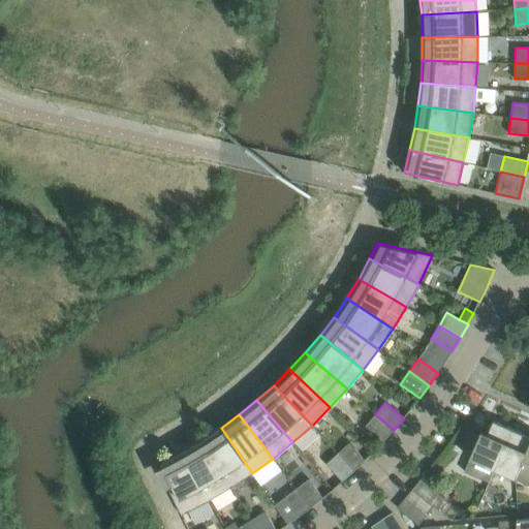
[(394,430),(375,414),(365,426),(383,441),(394,430)]
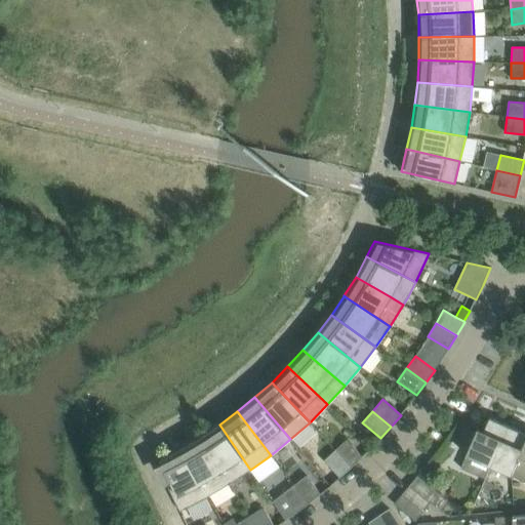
[(469,448),(467,454),(490,466),(509,426),(489,417),(484,431),(478,428),(477,431),(469,448)]
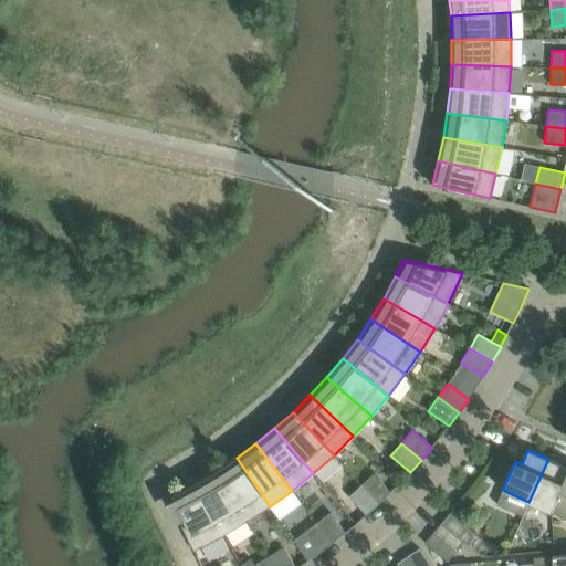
[(237,458),(216,471),(248,522),(270,506),(237,458)]
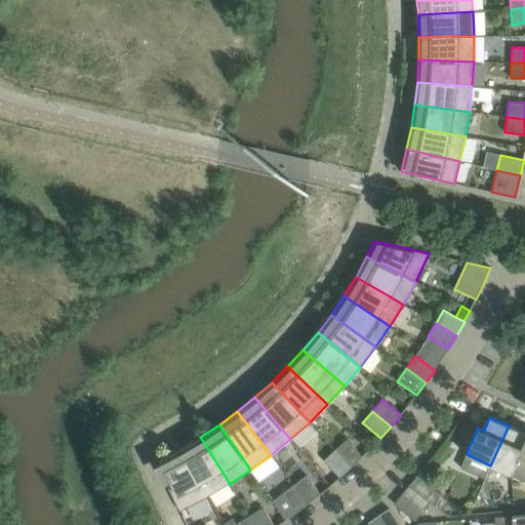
[(469,448),(477,431),(462,425),(455,442),(469,448)]
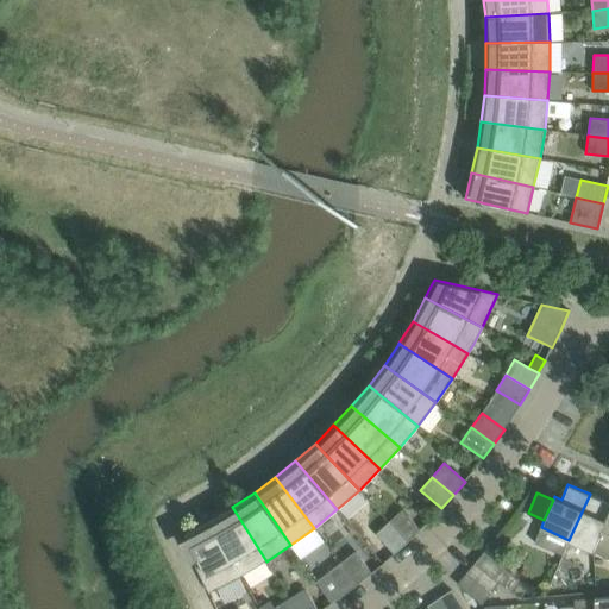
[(608,513),(608,502),(590,494),(569,540),(592,551),(608,513)]
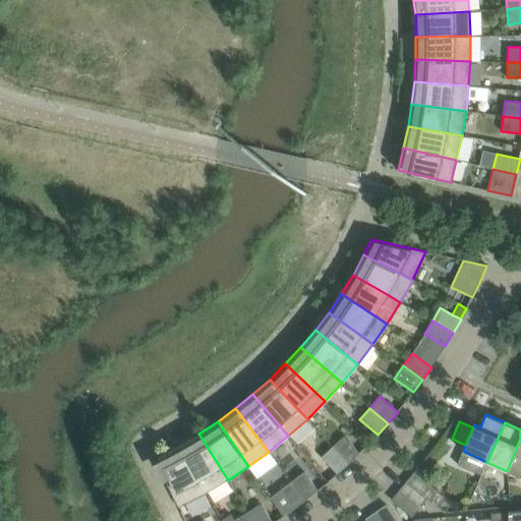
[(198,433),(179,445),(206,493),(228,480),(198,433)]
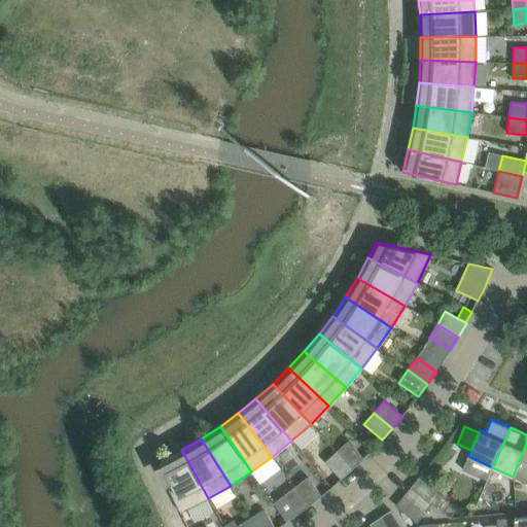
[(348,441),(337,452),(353,469),(364,458),(348,441)]
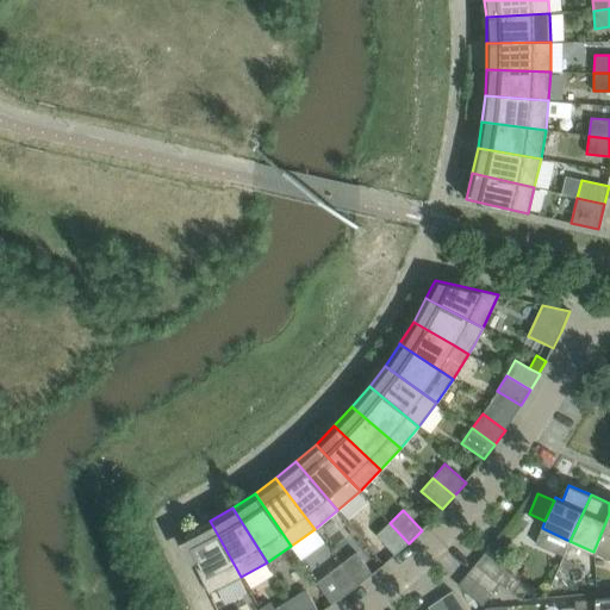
[(609,558),(609,514),(593,552),(609,558)]
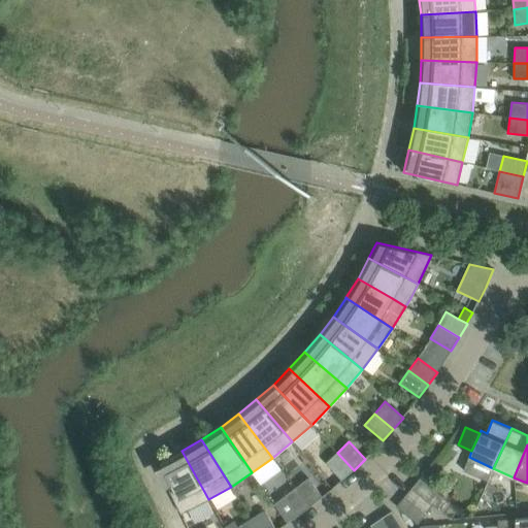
[(169,490),(182,514),(199,505),(208,499),(182,451),(161,462),(174,488),(169,490)]
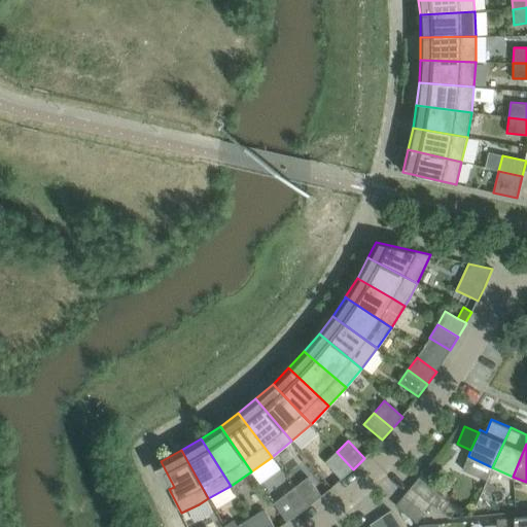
[(353,469),(337,452),(325,462),(341,480),(353,469)]
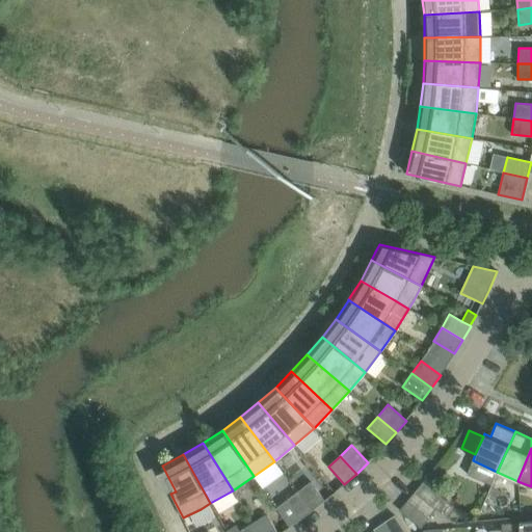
[(313,510),(325,501),(310,481),(297,491),(313,510)]
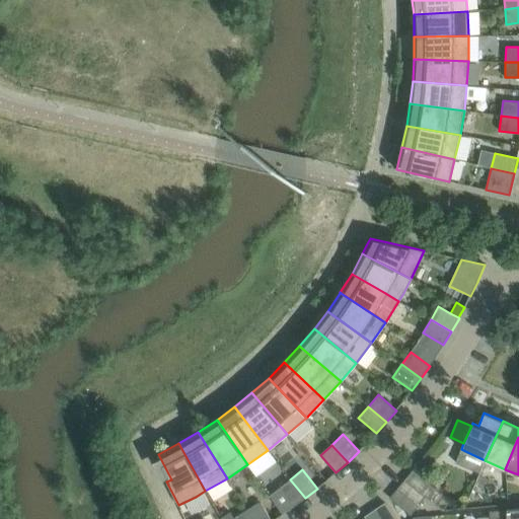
[(440,493),(413,470),(404,479),(426,497),(432,502),(440,493)]
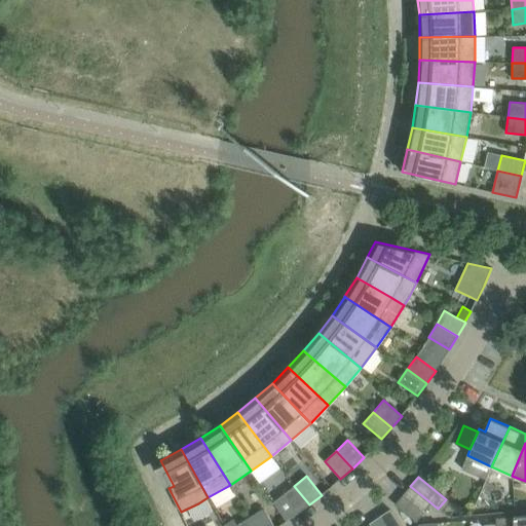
[(294,486),(272,501),(287,522),(309,504),(294,486)]
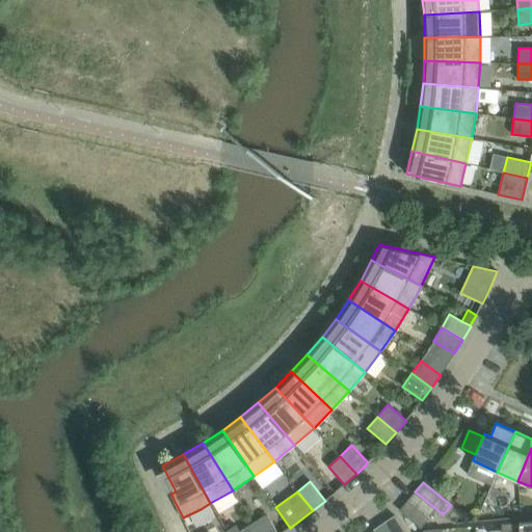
[(415,491),(407,501),(428,519),(436,509),(415,491)]
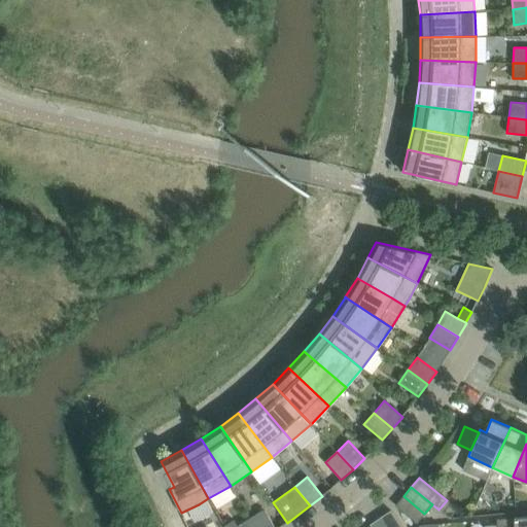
[(424,514),(403,496),(395,505),(416,523),(424,514)]
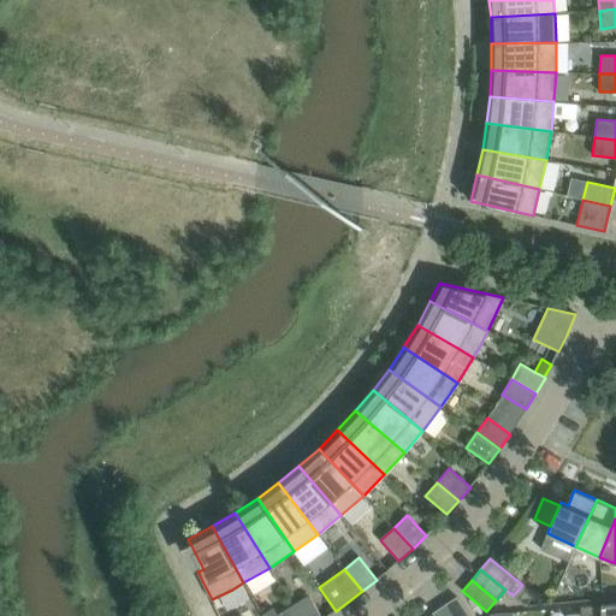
[(320,615),(308,596),(292,605),(298,615),(320,615)]
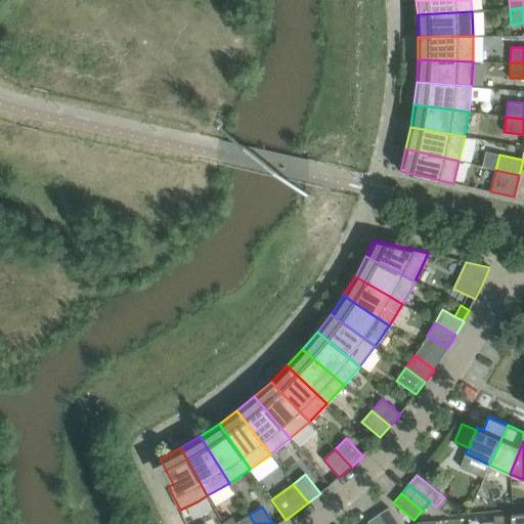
[(378,515),(384,523),(399,523),(388,508),(378,515)]
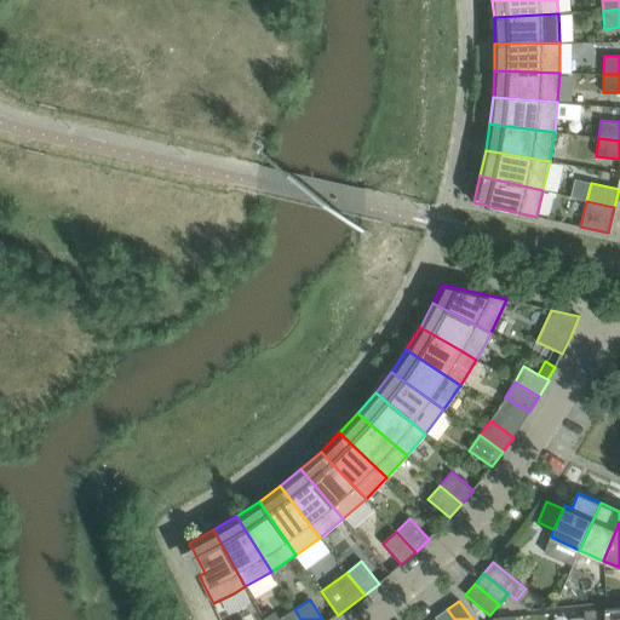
[(619,619),(619,607),(606,609),(584,610),(584,619),(619,619)]
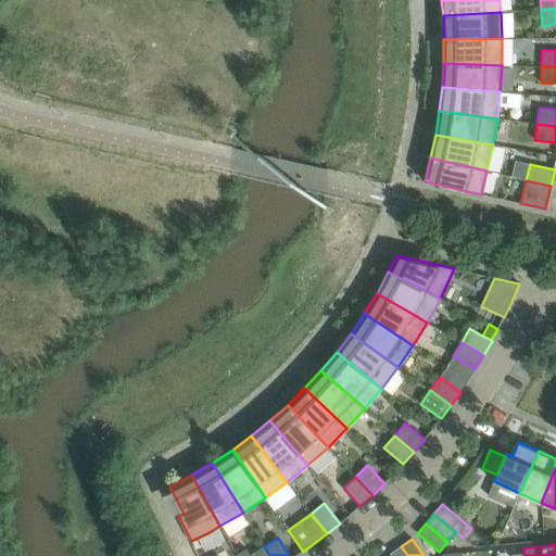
[(251,555),(269,555),(264,546),(250,555),(251,555)]
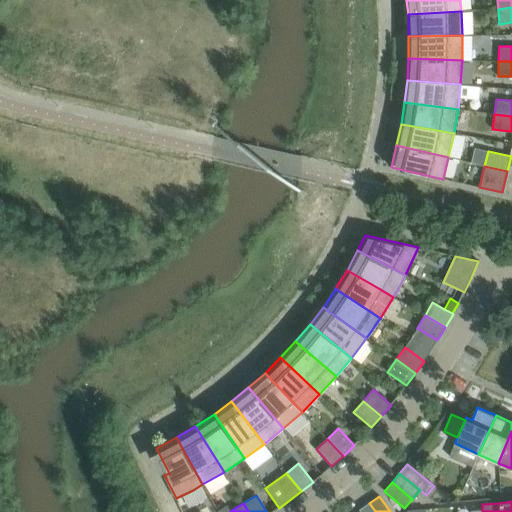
[(359,509),(360,510),(361,511),(375,511),(369,503),(359,509)]
